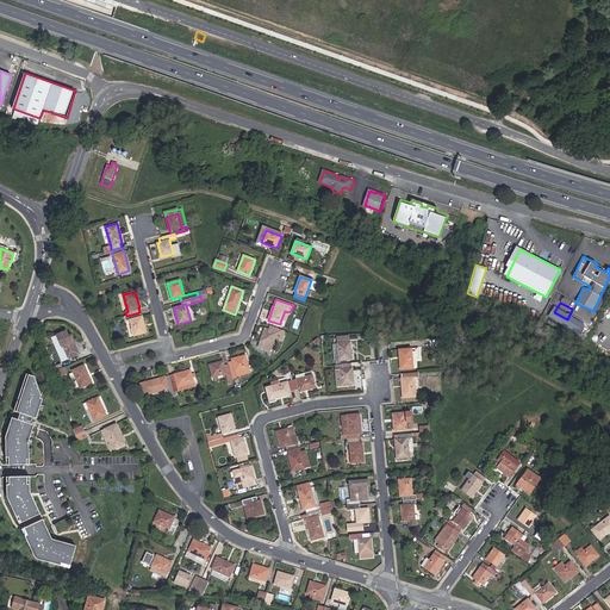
[(521,304),(516,315),(531,323),(537,312),(521,304)]
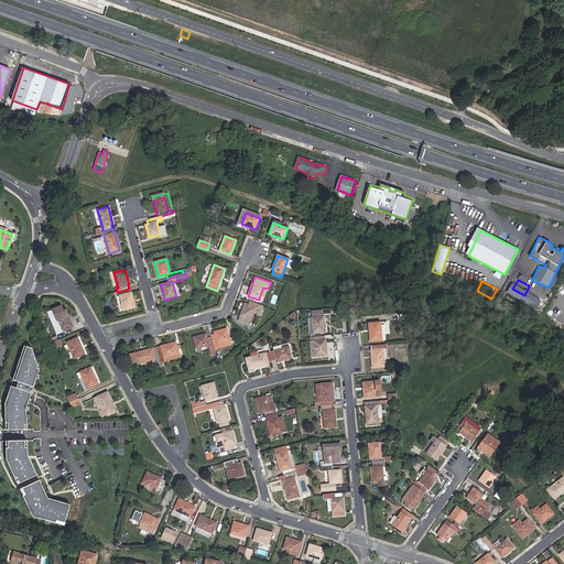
[(131,292),(130,293),(129,289),(117,292),(115,292),(116,296),(120,295),(123,310),(134,307),(131,292)]
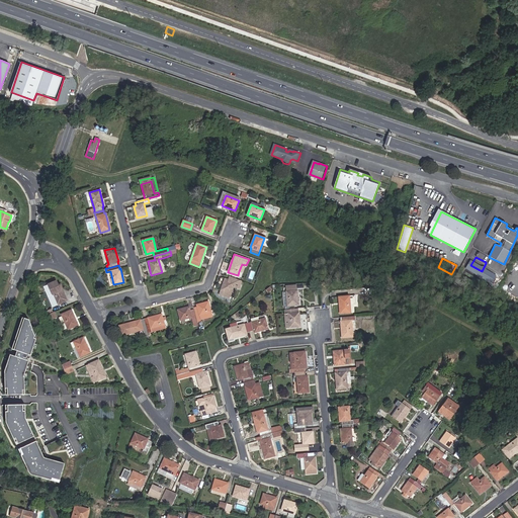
[(235,282),(240,284),(242,281),(232,277),(231,281),(225,279),(221,290),(222,290),(220,294),(229,298),(231,293),(235,282)]
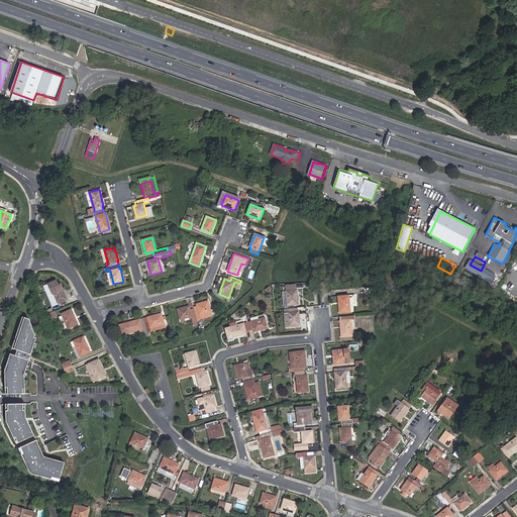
[(59,286),(57,281),(48,284),(57,304),(67,300),(61,285),(59,286)]
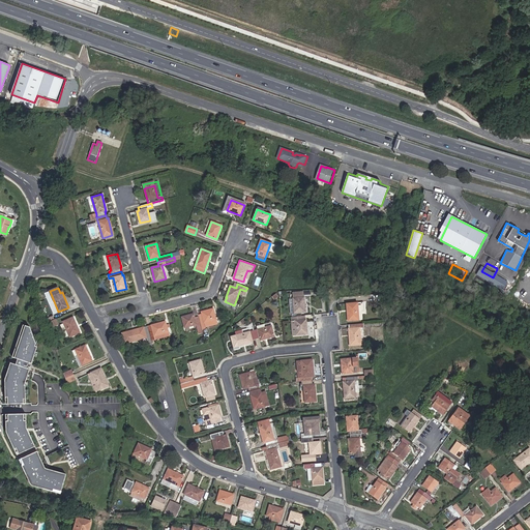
[(304,312),(303,291),(292,292),(294,313),(304,312)]
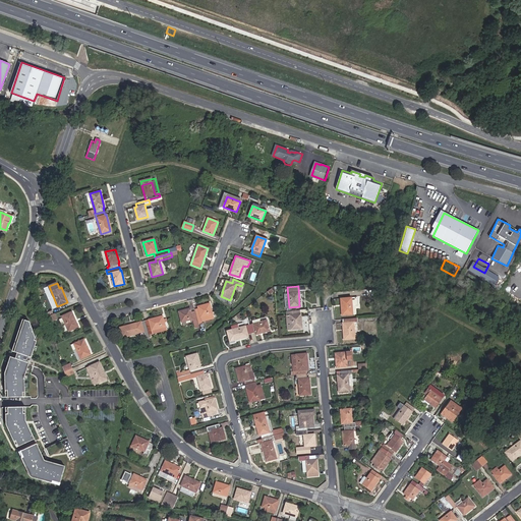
[(357,297),(341,299),(342,315),(352,314),(351,306),(357,305),(357,297)]
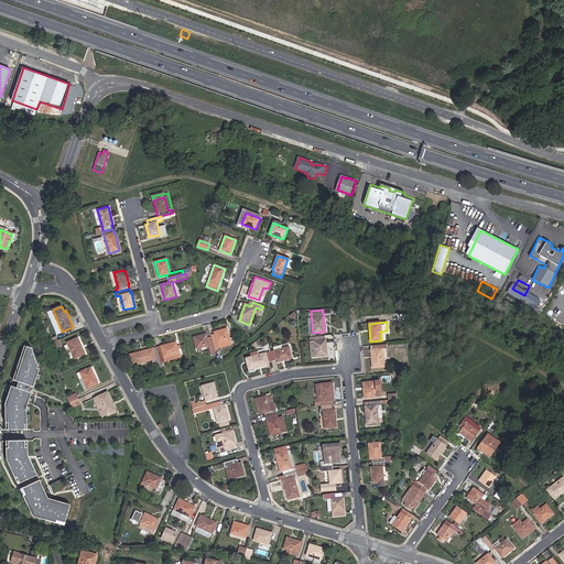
[(214,332),(215,334),(210,335),(210,337),(212,339),(215,351),(219,350),(218,348),(217,343),(229,339),(226,328),(214,332)]
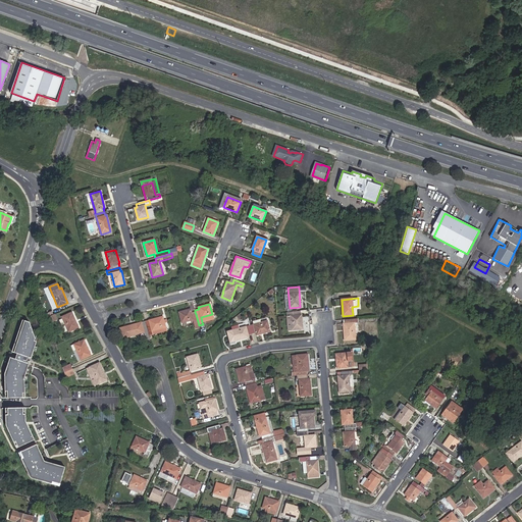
[(193,319),(195,328),(200,327),(199,325),(196,314),(192,315),(192,313),(191,309),(178,312),(181,322),(193,319)]
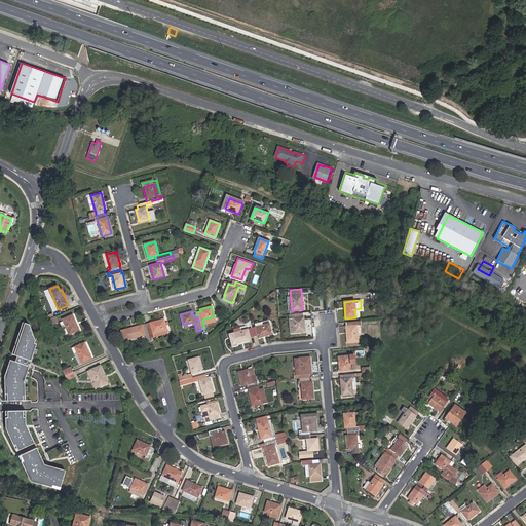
[(304,331),(303,313),(289,314),(289,317),(293,317),(294,332),(304,331)]
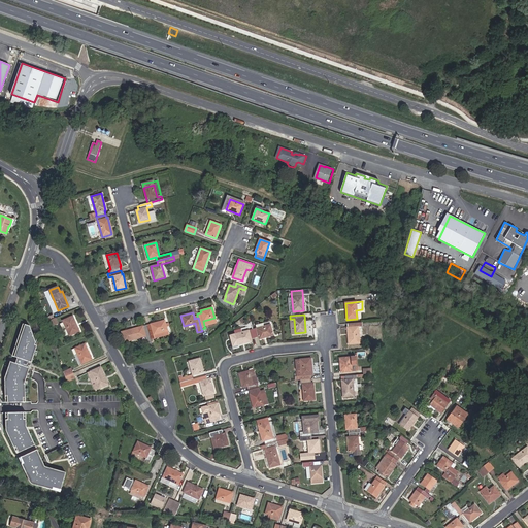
[(79,331),(72,316),(63,320),(69,335),(79,331)]
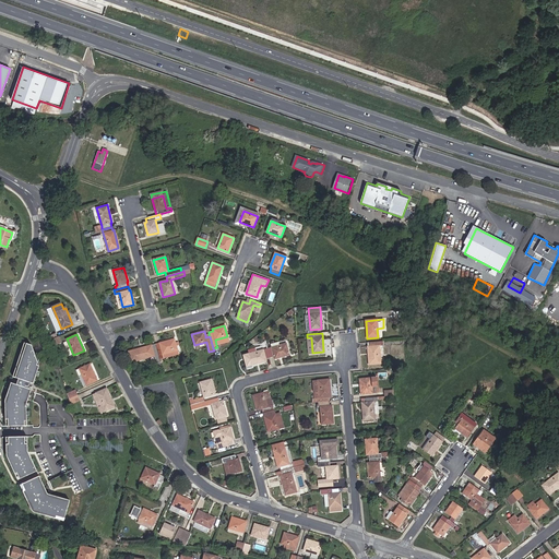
[(61,343),(59,336),(57,337),(49,341),(51,347),(55,345),(61,343)]
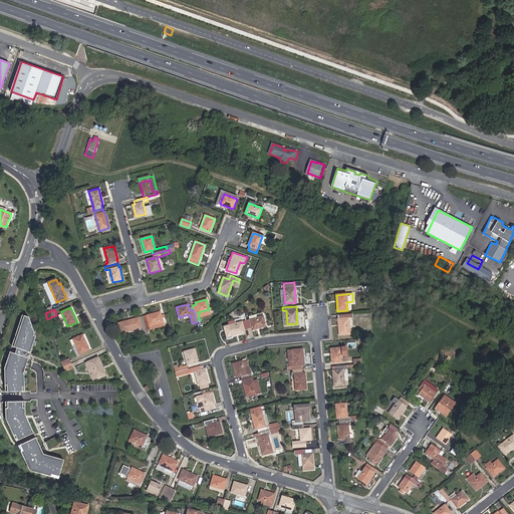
[(163,322),(160,312),(143,316),(147,330),(151,329),(150,325),(163,322)]
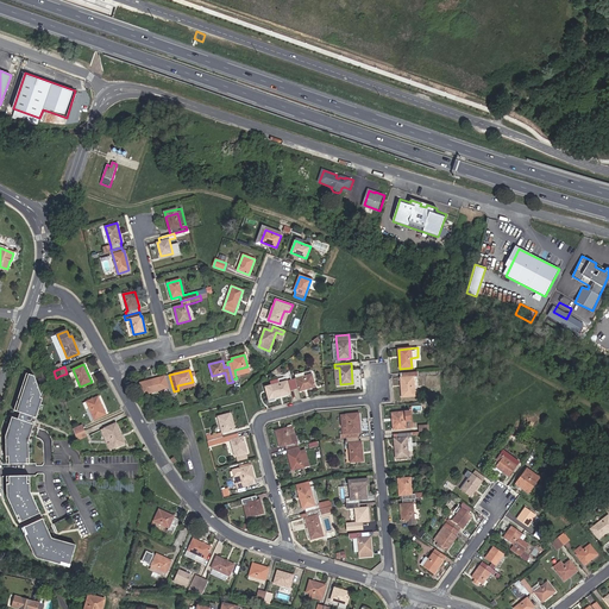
[(418,377),(416,371),(401,374),(401,377),(401,378),(402,397),(414,396),(413,377),(418,377)]
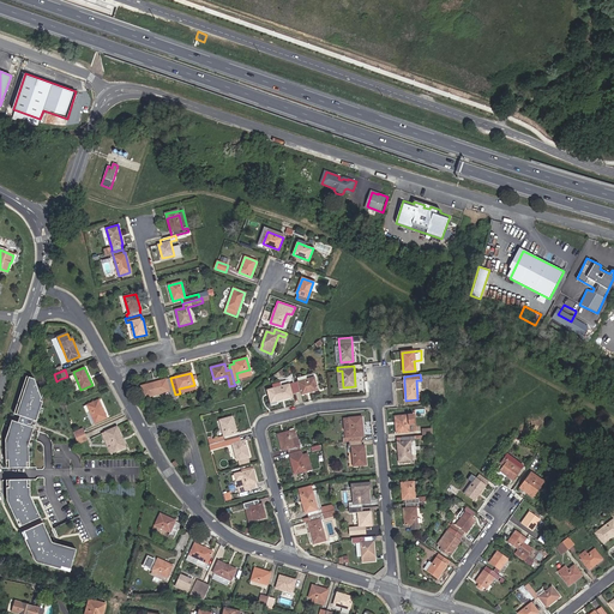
[(298,378),(299,381),(294,383),(296,392),(301,392),(301,393),(317,390),(313,378),(306,380),(306,375),(298,378)]
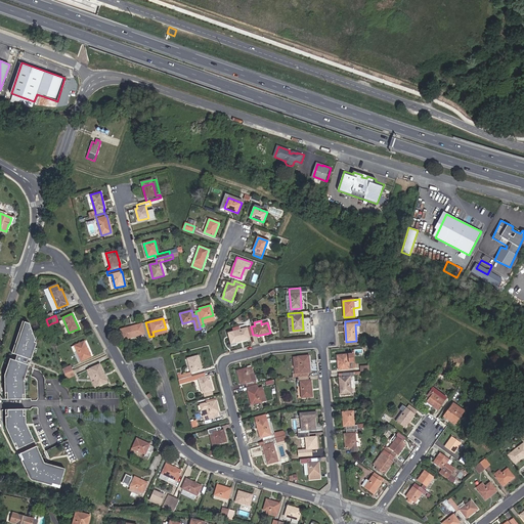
[(24,381),(29,365),(28,364),(28,363),(29,363),(30,362),(30,361),(29,360),(29,359),(31,360),(36,343),(34,343),(35,340),(30,323),(23,321),(12,353),(16,355),(15,360),(10,359),(5,376),(5,392),(7,392),(8,399),(23,399),(23,392),(25,392),(25,381),(24,381)]
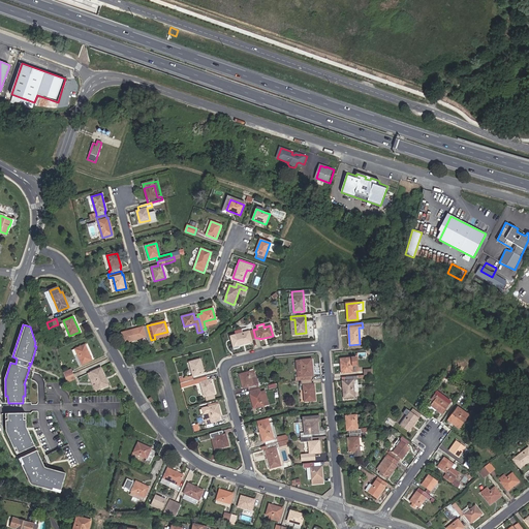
[(151,340),(147,325),(122,333),(125,343),(146,337),(148,345),(152,344),(151,340)]
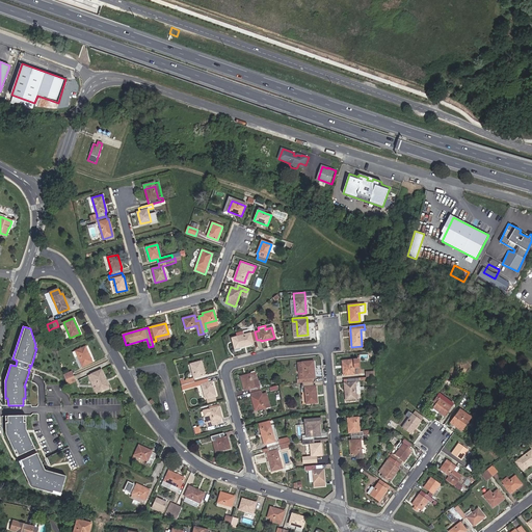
[(253,342),(257,340),(255,331),(249,333),(249,330),(236,334),(239,347),(253,343),(253,342)]
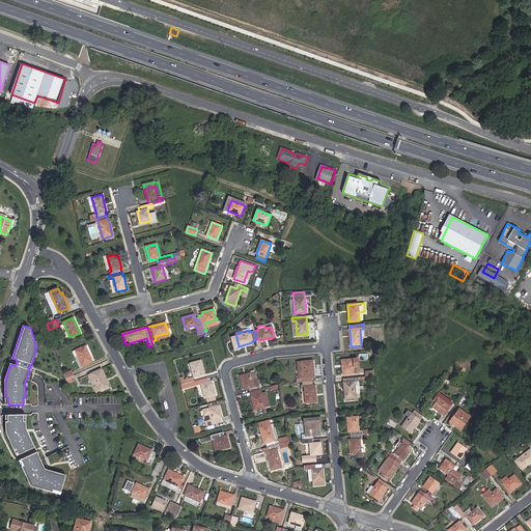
[(85,345),(76,351),(78,356),(82,365),(92,361),(85,345)]
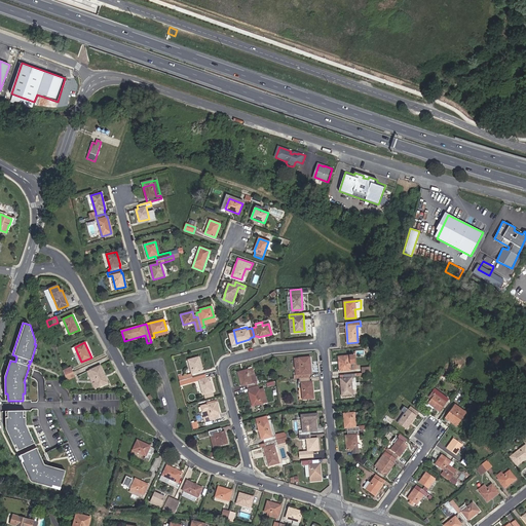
[(348,355),(338,357),(339,371),(350,370),(348,355)]
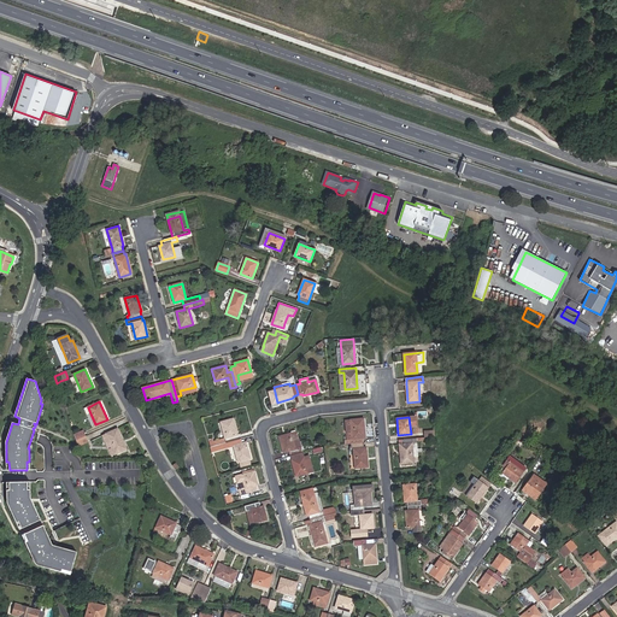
[(238,435),(233,418),(221,422),(225,438),(238,435)]
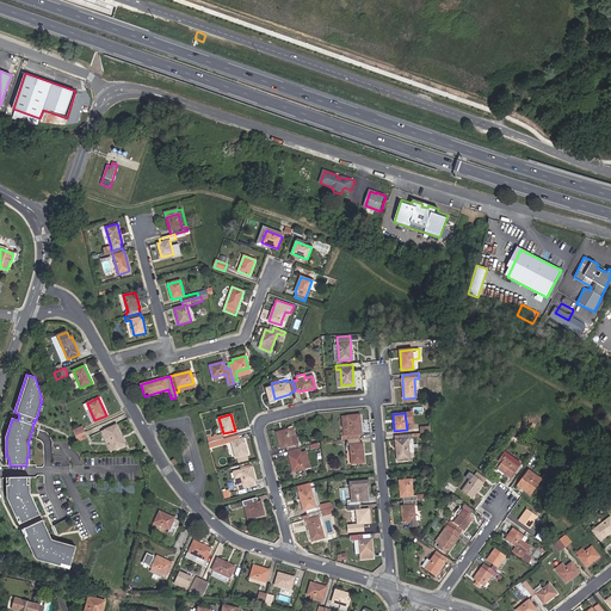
[(343,436),(340,437),(341,440),(346,439),(359,438),(359,433),(362,433),(359,414),(347,415),(349,434),(346,434),(346,436),(343,436)]
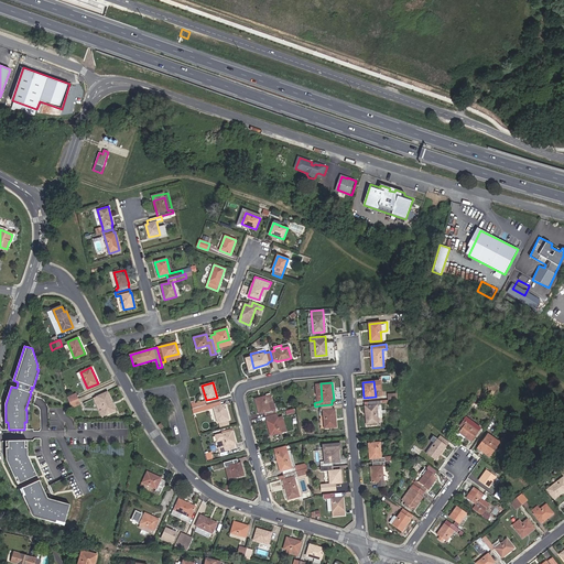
[(116,410),(107,391),(97,397),(105,415),(116,410)]
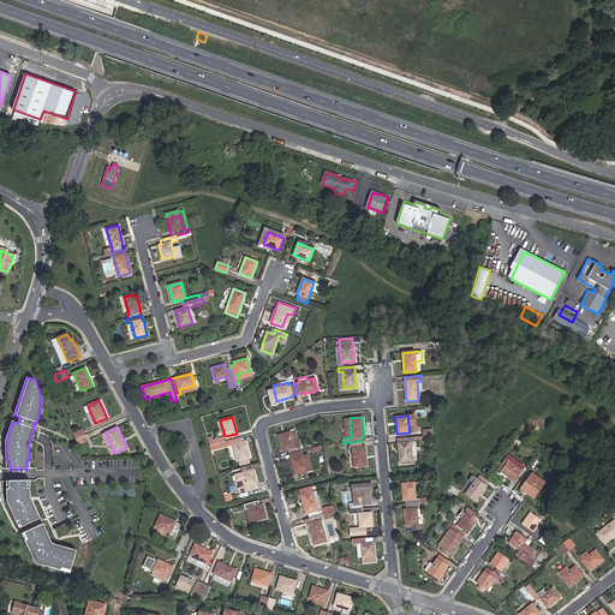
[(85,435),(83,429),(73,433),(76,439),(85,435)]
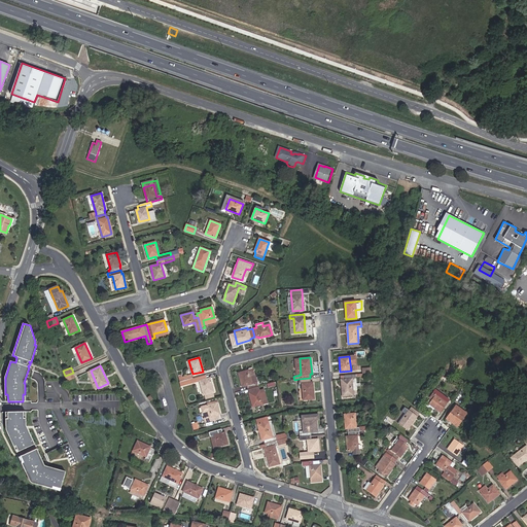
[(242,386),(246,385),(247,389),(258,386),(253,369),(238,373),(242,386)]
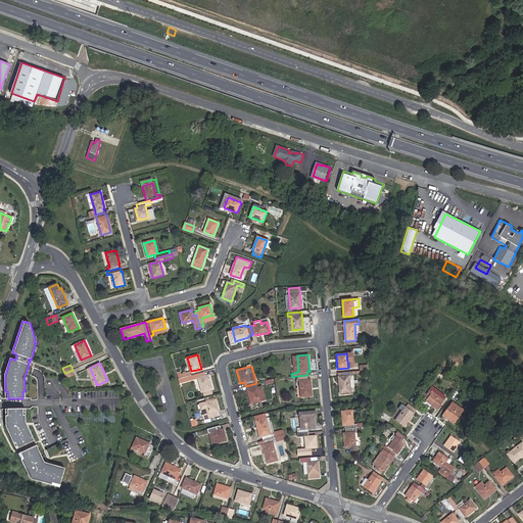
[(94,386),(97,385),(90,368),(87,369),(94,386)]
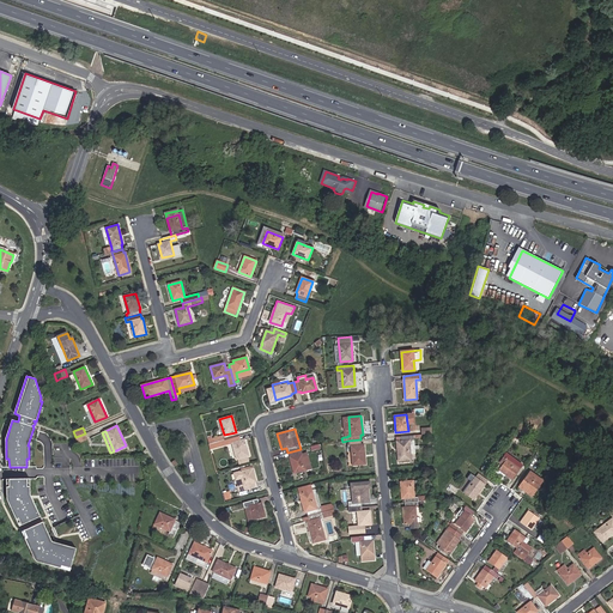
[(77,443),(87,439),(85,434),(76,437),(77,443)]
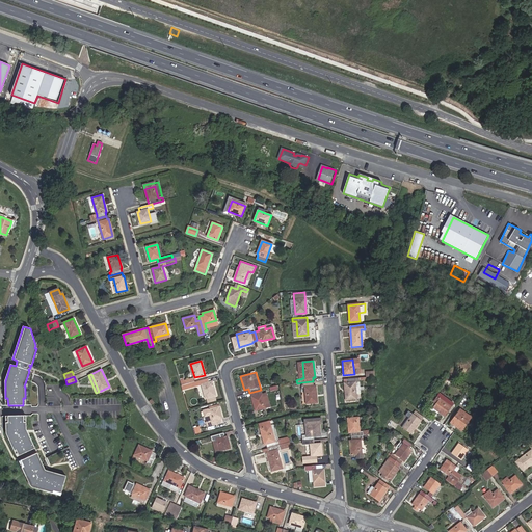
[(360,382),(358,377),(344,379),(346,400),(356,399),(356,395),(354,382),(360,382)]
